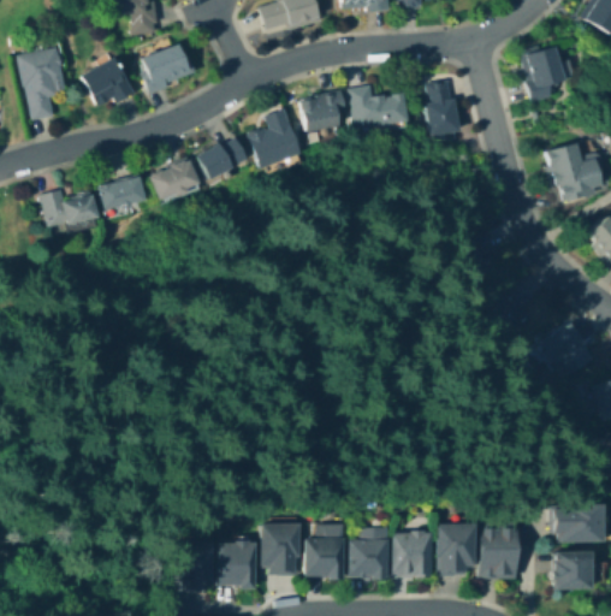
[(152,0),(159,23),(136,30),(131,11),(114,16),(110,0),(152,0)]
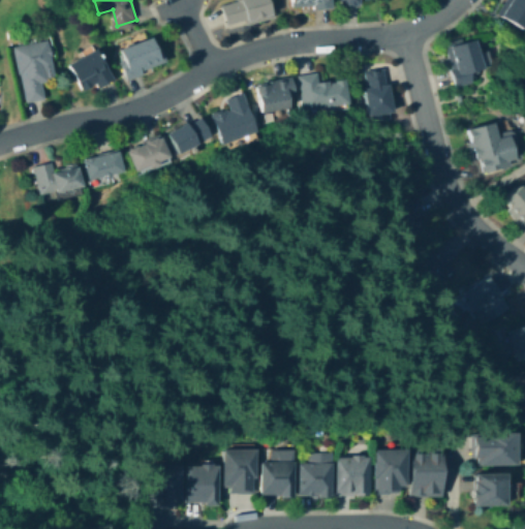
[(269,0),(272,12),(249,20),(249,19),(232,24),(225,3),(236,0),(269,0)]
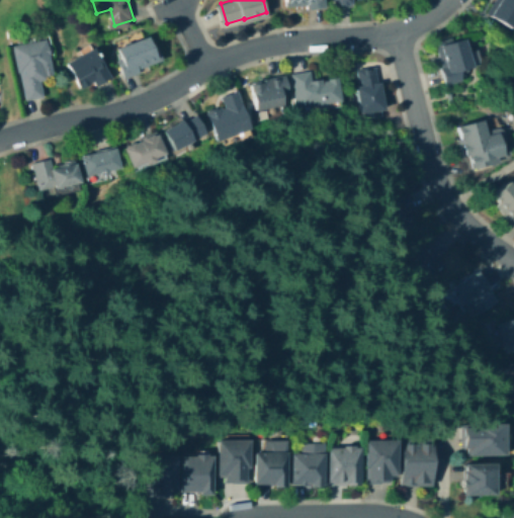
[(513,25),(490,12),(496,0),(513,0),(513,25)]
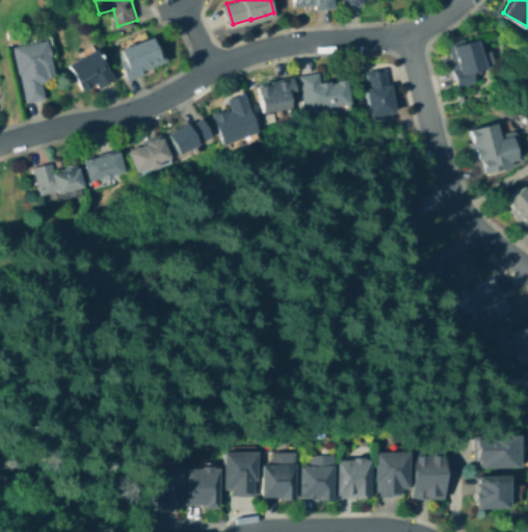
[(153,38),(159,51),(165,49),(172,61),(137,78),(126,55),(128,54),(127,51),(153,38)]
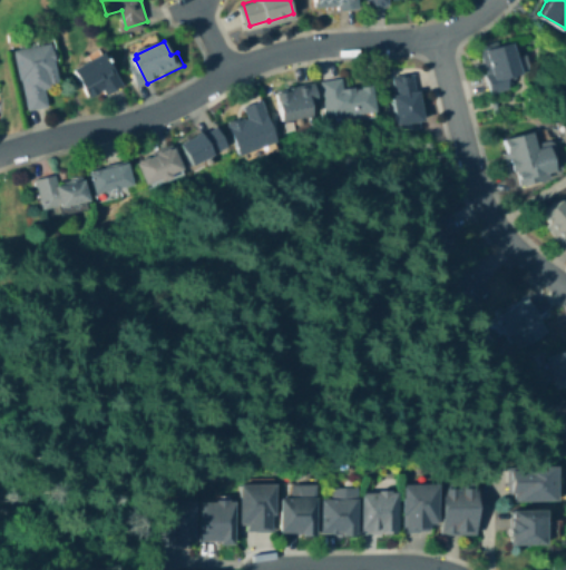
[(510,89),(497,92),(487,51),(515,45),(521,75),(508,78),(510,89)]
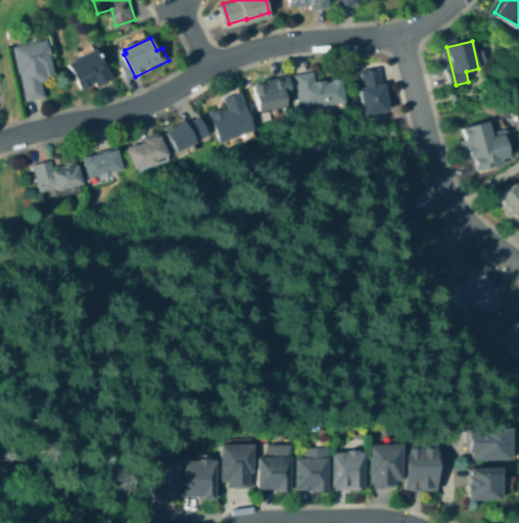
[(44,97),(30,100),(18,48),(47,42),(55,75),(40,79),(44,97)]
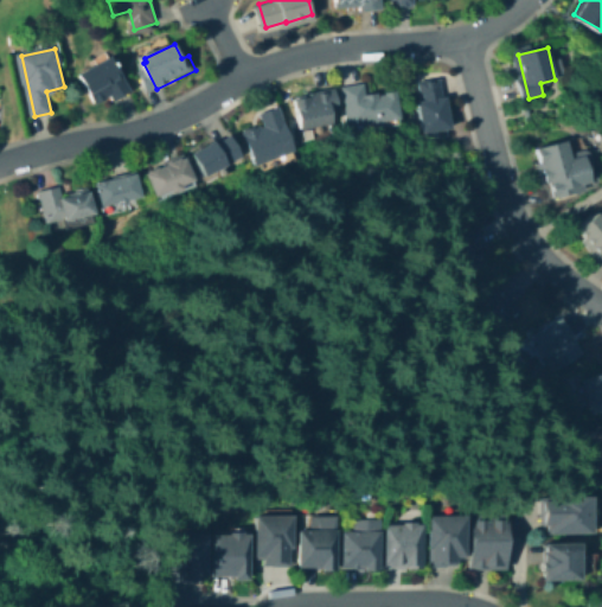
[(111,59),(121,81),(127,78),(132,89),(98,104),(84,72),(111,59)]
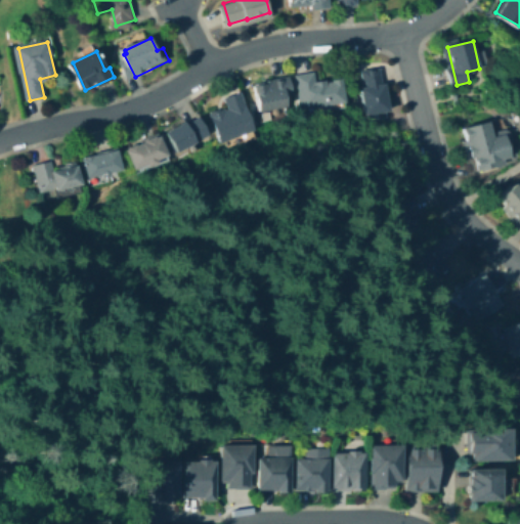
[(391,107),(371,113),(364,83),(369,82),(366,74),(383,70),(391,107)]
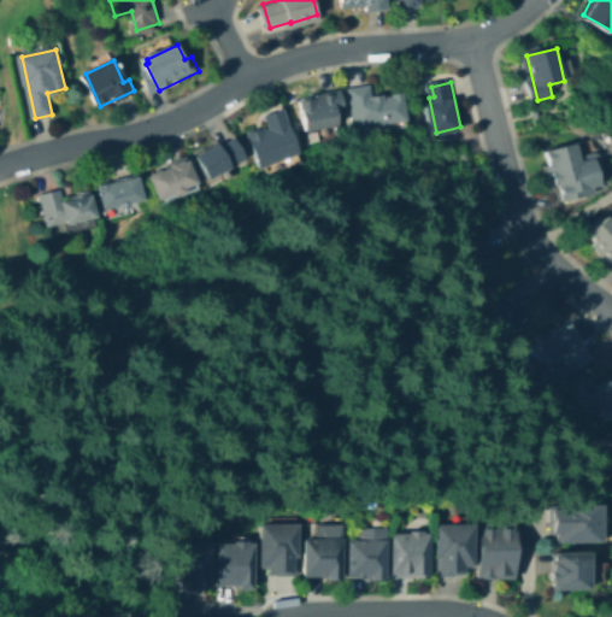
[(340,133),(309,139),(301,98),(342,90),(346,110),(336,112),(340,133)]
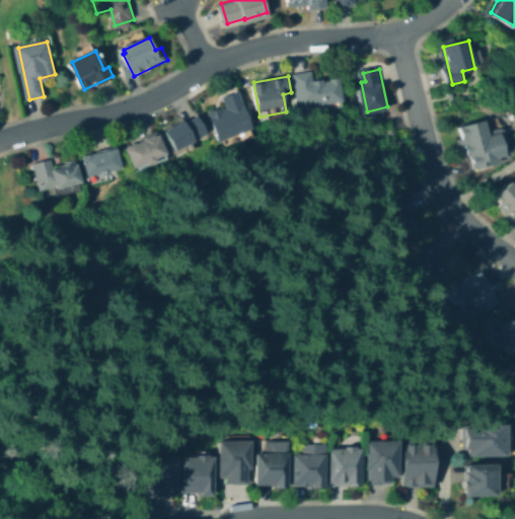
[(316,76),(317,83),(340,79),(344,105),(302,113),(296,79),(316,76)]
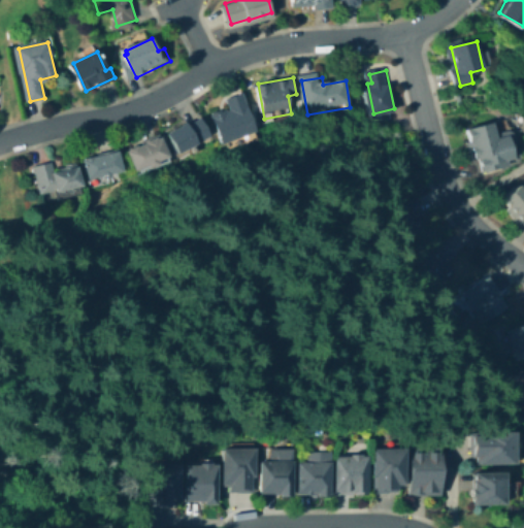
[(257,130),(228,142),(217,116),(232,109),(228,99),(242,93),(257,130)]
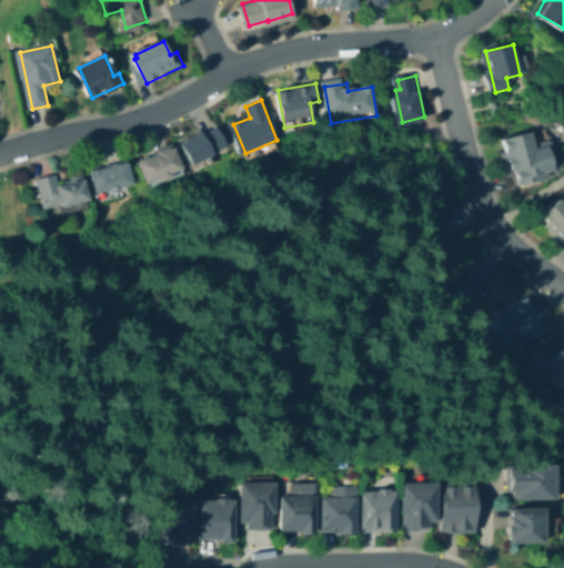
[(217,129),(227,146),(195,164),(184,144),(203,134),(208,143),(211,141),(208,133),(217,129)]
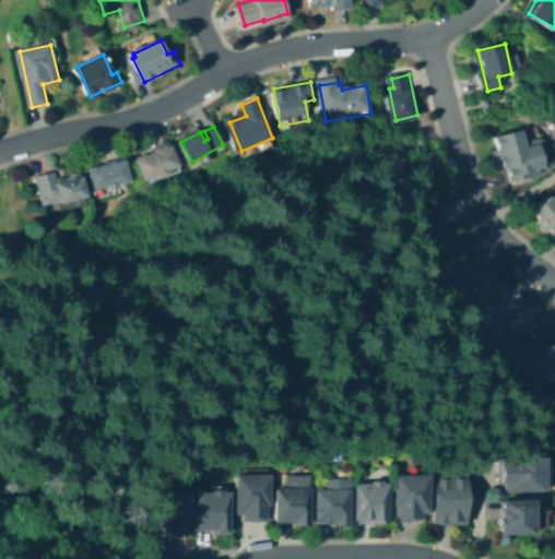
[(522,131),(528,146),(539,143),(547,169),(512,180),(511,165),(507,166),(499,137),(522,131)]
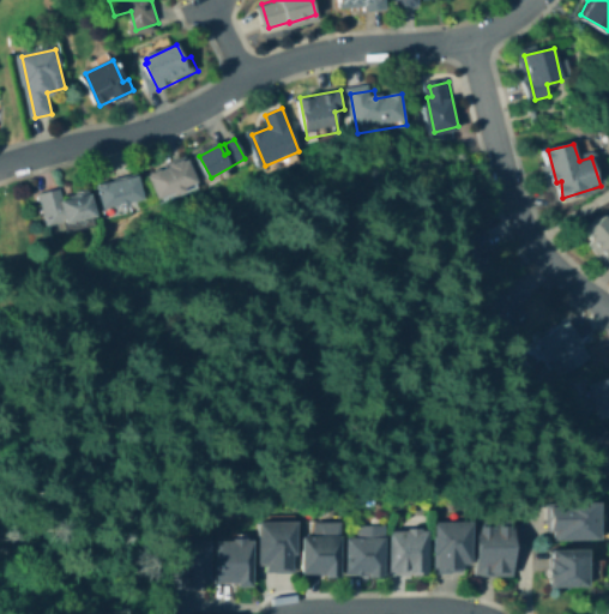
[(198,181),(164,200),(151,178),(185,158),(198,181)]
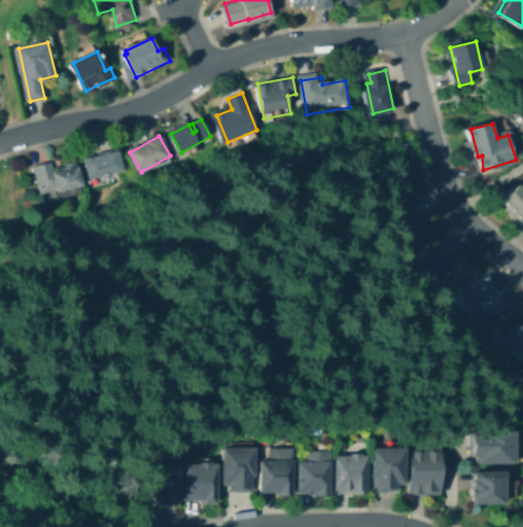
[(123,170),(92,178),(86,160),(117,151),(123,170)]
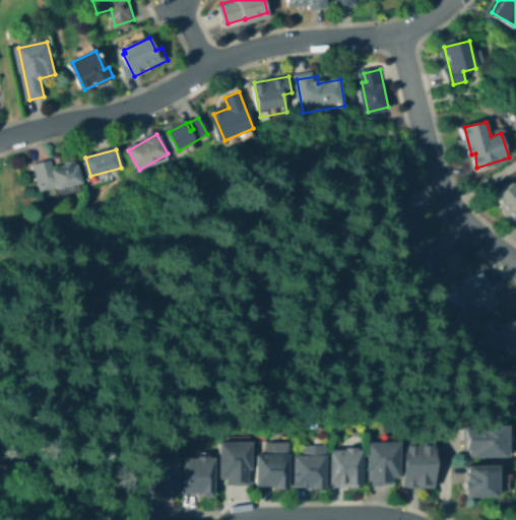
[(49,160),(51,167),(75,160),(81,182),(44,192),(37,164),(49,160)]
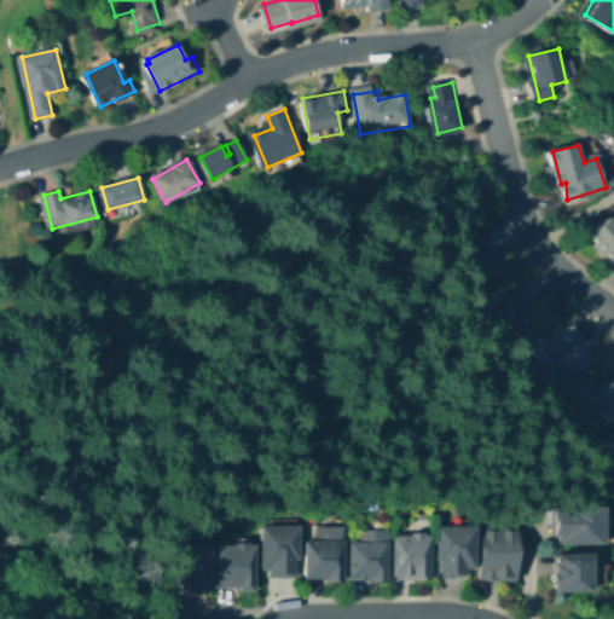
[(613,254),(596,235),(612,221),(613,223),(613,254)]
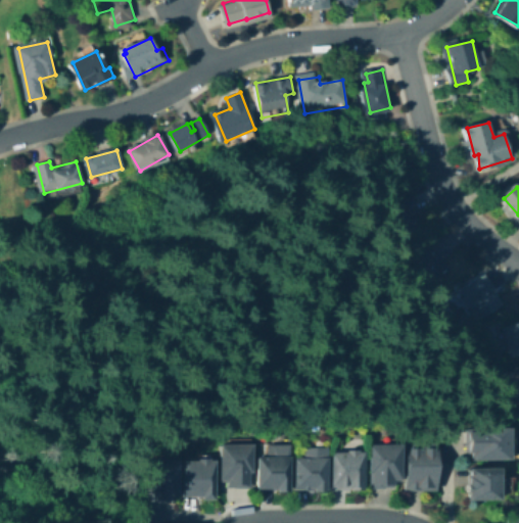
[(504,305),(480,320),(463,290),(486,277),(504,305)]
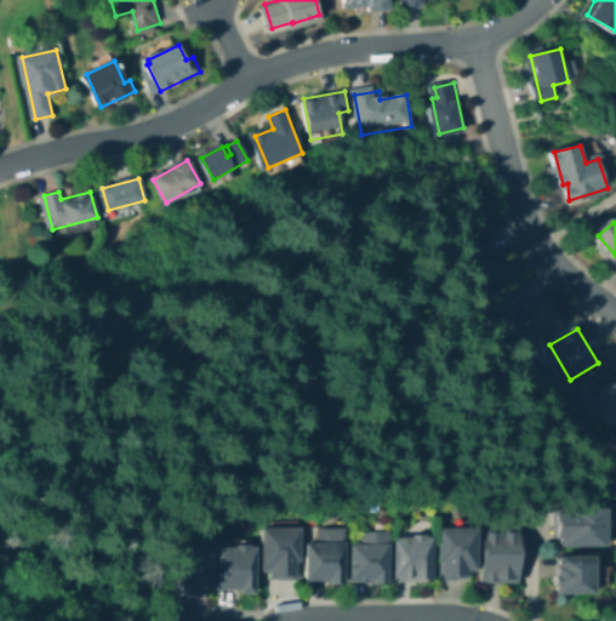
[(615,420),(606,422),(598,391),(615,386),(615,420)]
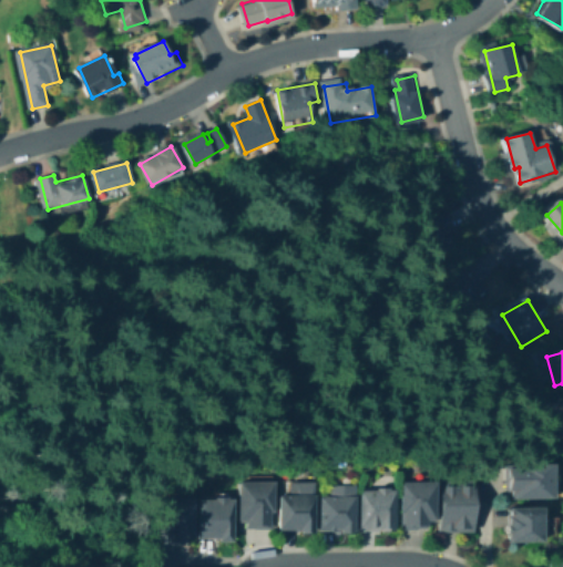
[(552,470),(552,498),(512,498),(512,470),(552,470)]
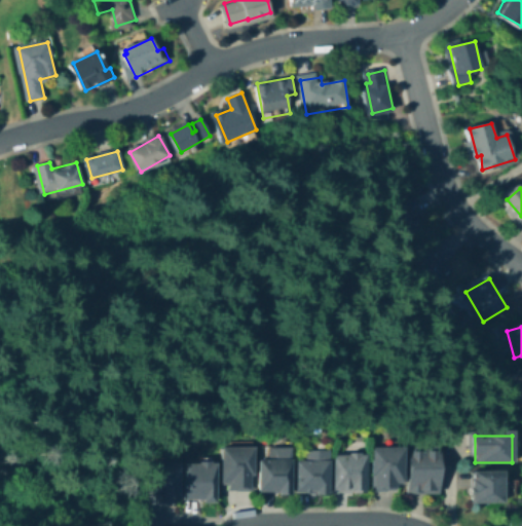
[(290,449),(290,493),(261,493),(262,459),(266,459),(266,449),(290,449)]
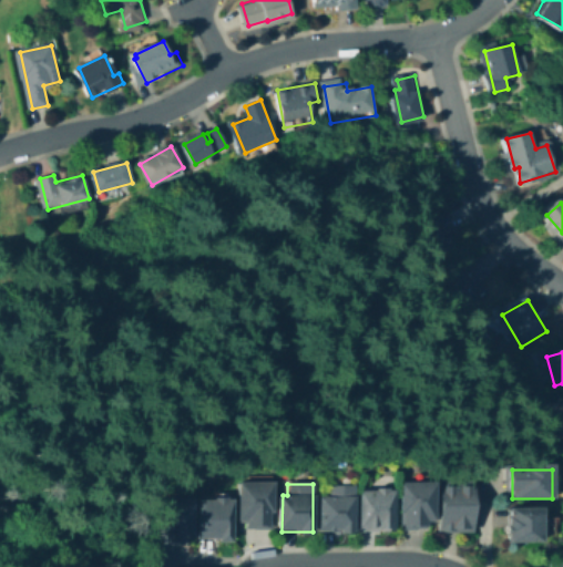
[(473,484),(473,531),(443,531),(443,484),(473,484)]
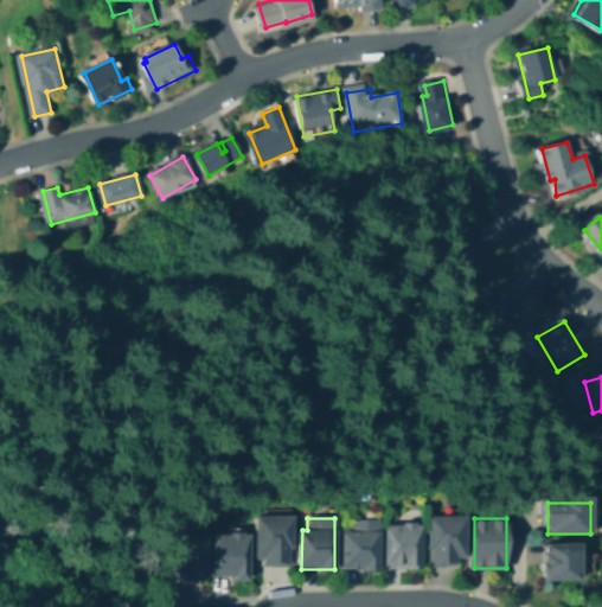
[(290,555),(290,563),(267,563),(267,555),(257,555),(258,521),(290,521),(290,555)]
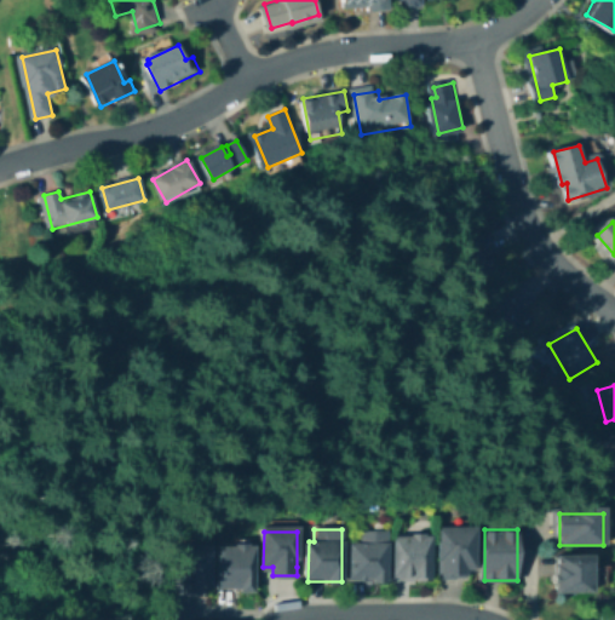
[(471,532),(471,566),(464,566),(464,572),(441,572),(441,566),(440,566),(440,532),(471,532)]
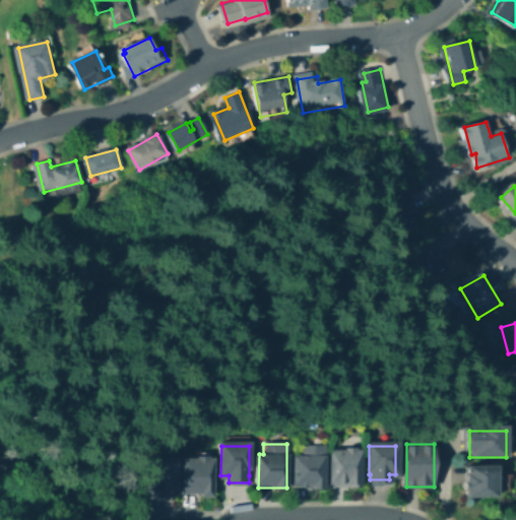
[(324,448),(324,490),(296,490),(296,458),(302,458),(302,448),(324,448)]
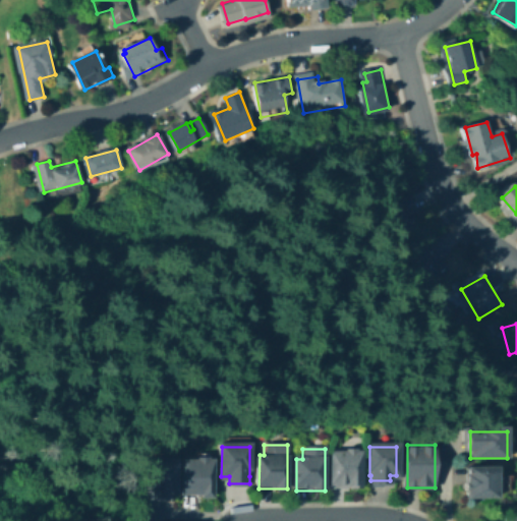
[(362,451),(362,486),(349,486),(349,481),(333,481),(333,458),(344,458),(344,451),(362,451)]
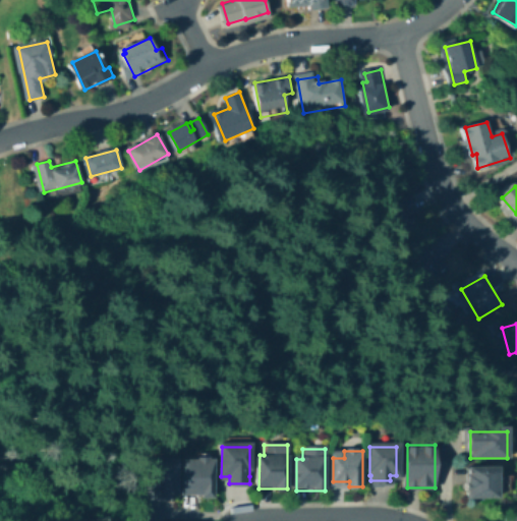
[(177,461),(176,499),(151,499),(151,461),(177,461)]
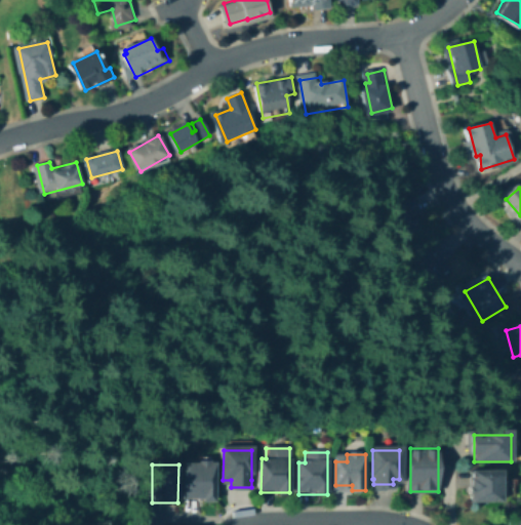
[(214,465),(214,498),(189,498),(189,465),(214,465)]
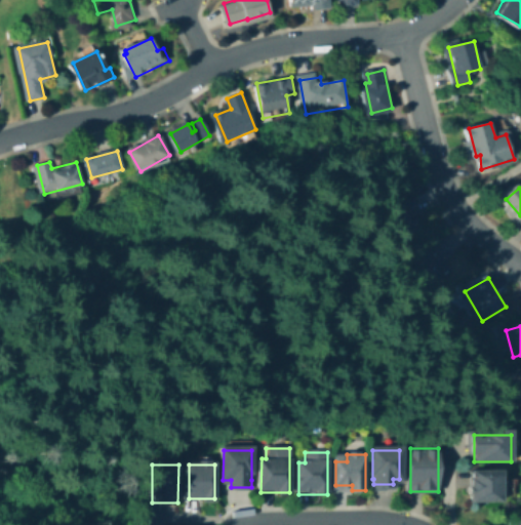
[(511,481),(511,499),(474,499),(474,475),(505,475),(505,481),(511,481)]
